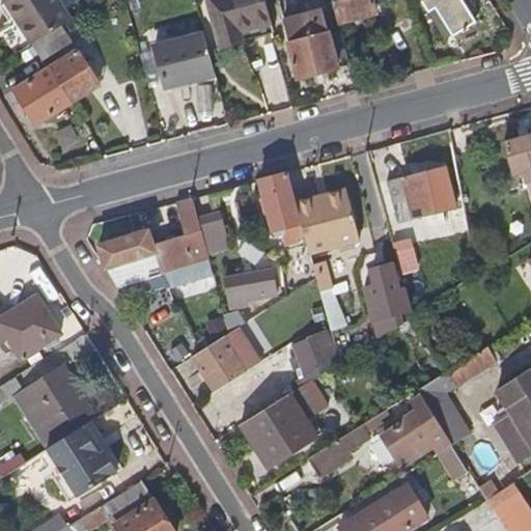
[(57,8),(52,0),(4,0),(1,3),(28,46),(63,24),(65,22),(57,8)]
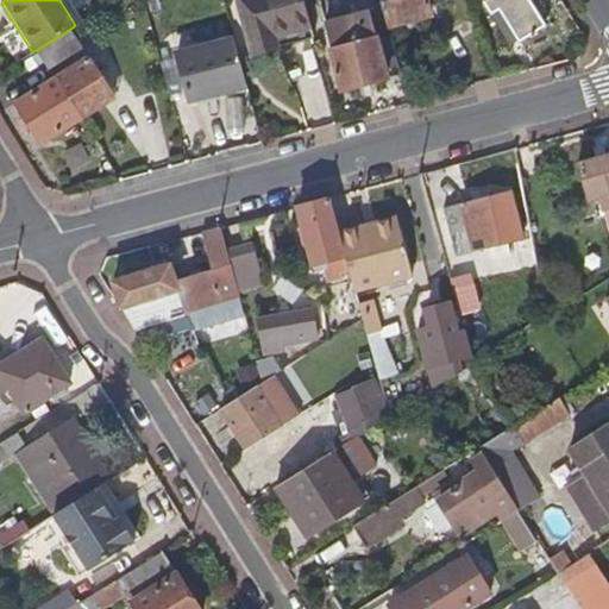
[(280,42),(311,33),(301,0),(238,0),(255,58),(282,51),(280,42)]
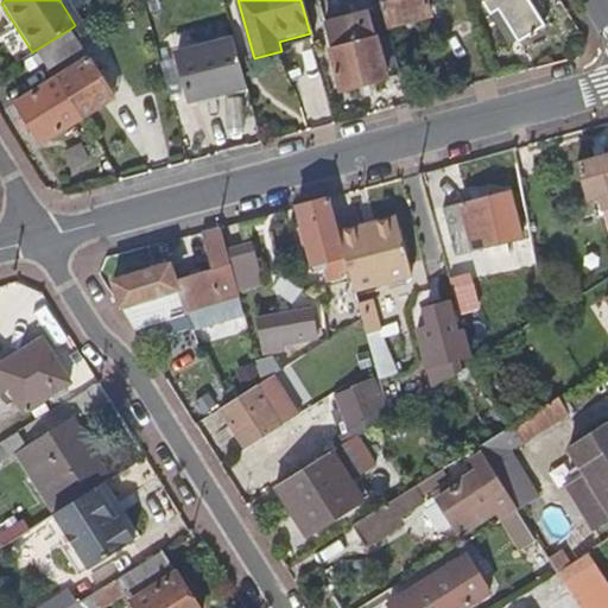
[(431,20),(428,7),(435,5),(432,0),(378,0),(381,11),(386,31),(431,20)]
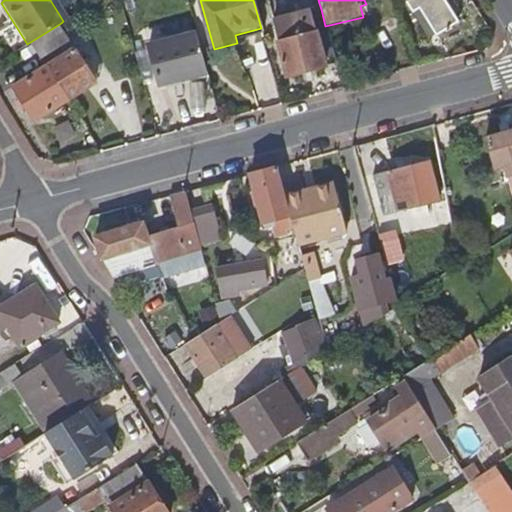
[(459,24),(443,0),(408,0),(430,43),(459,24)]
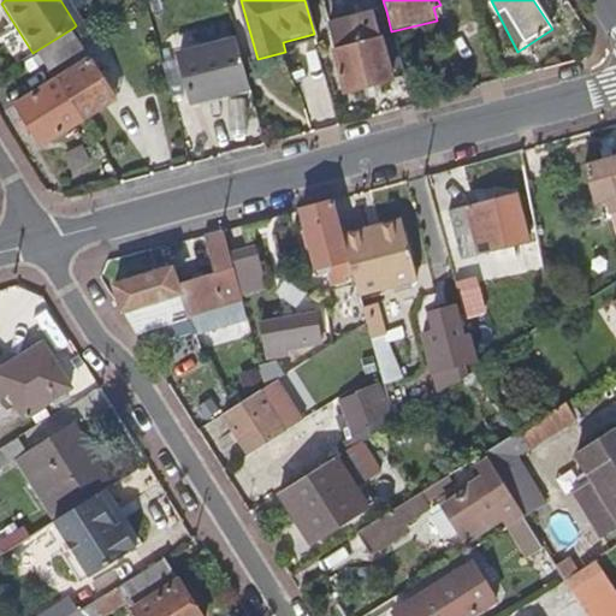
[(391,31),(386,11),(327,28),(344,94),(404,78),(391,31)]
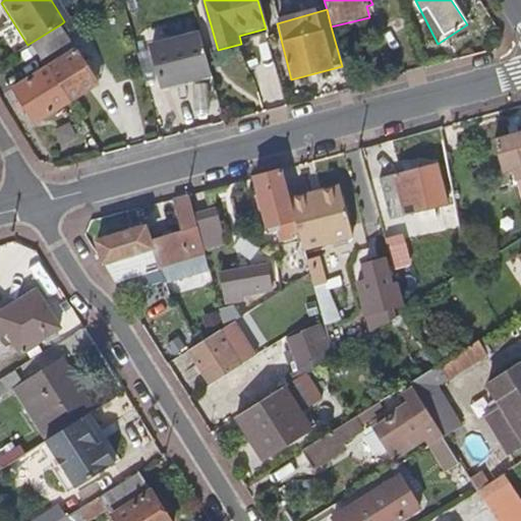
[(66,31),(62,23),(27,45),(36,58),(62,42),(59,36),(66,31)]
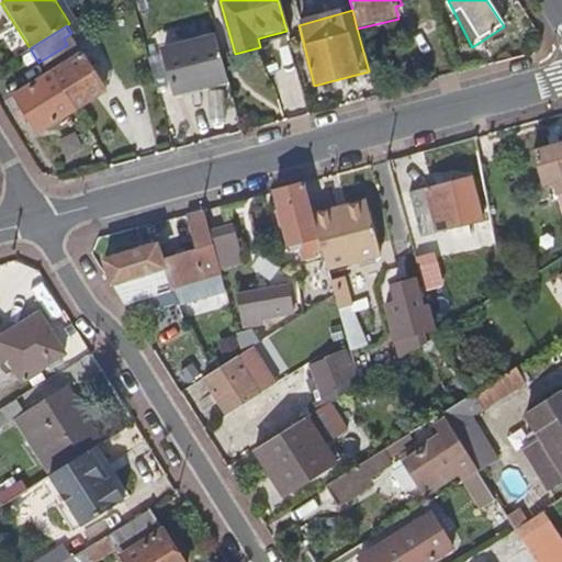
[(225,85),(214,37),(158,51),(169,98),(225,85)]
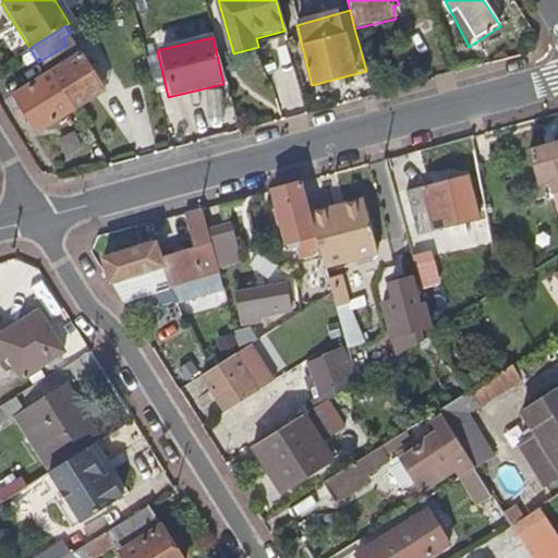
[(46,74),(69,110),(96,93),(73,57),(46,74)]
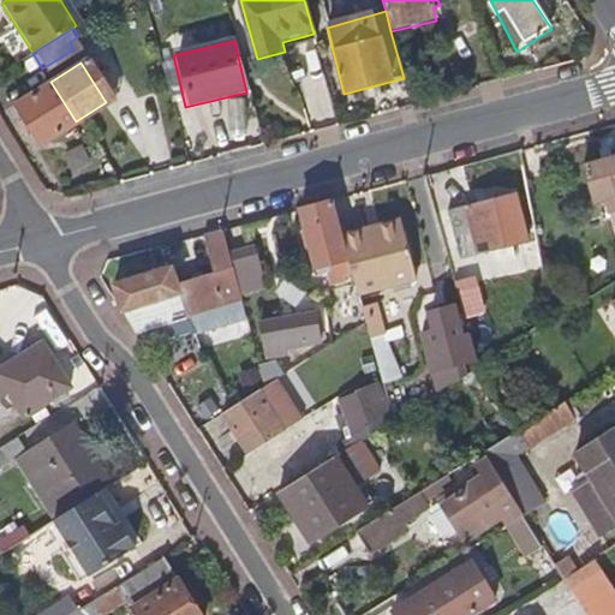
[(35,148),(76,121),(51,82),(11,107),(35,148)]
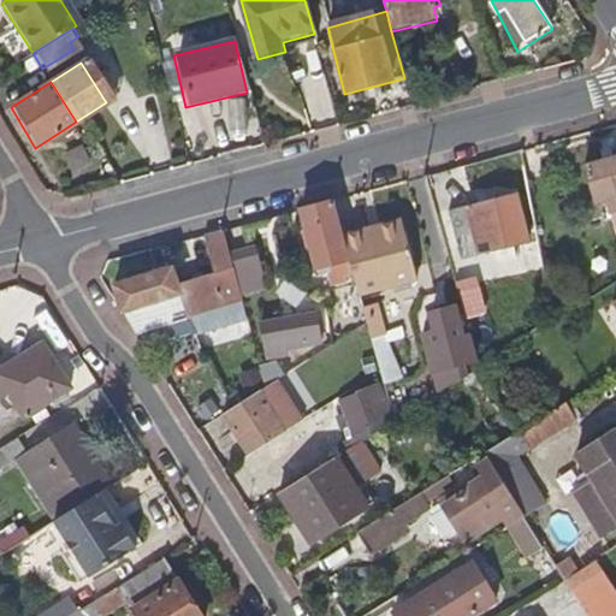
[(615,159),(585,167),(594,207),(608,203),(615,235),(615,159)]
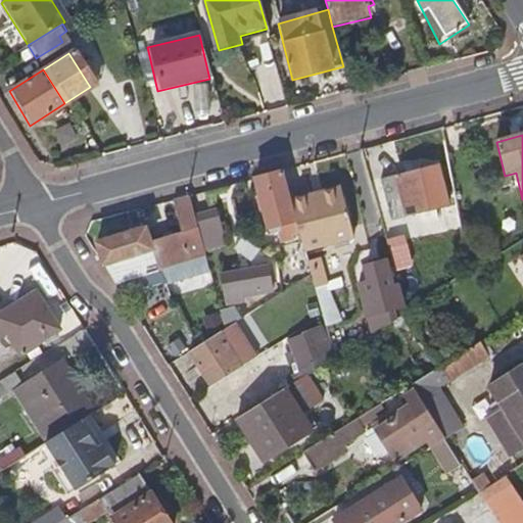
[(449,162),(438,165),(443,182),(453,180),(449,162)]
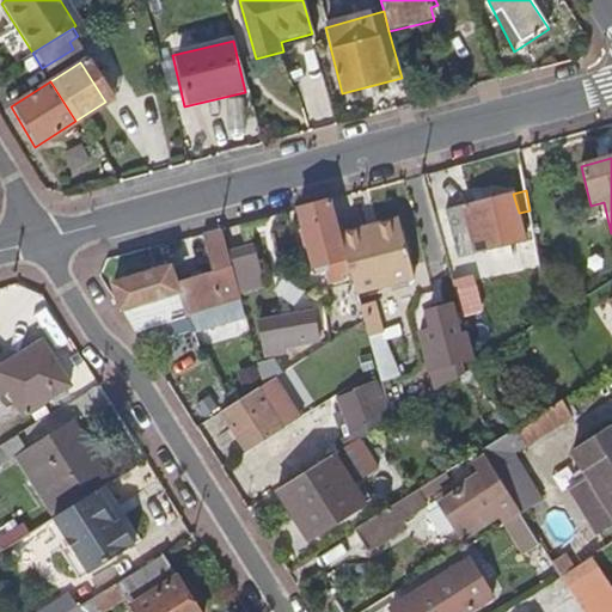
[(519,213),(513,194),(445,210),(456,252),(463,257),(526,242),(519,213)]
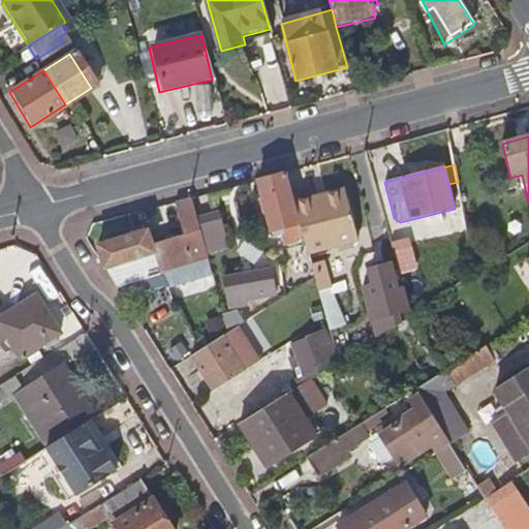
[(292,203),(284,174),(256,182),(272,239),(281,237),(284,248),(297,244),(297,239),(303,237),(292,203)]
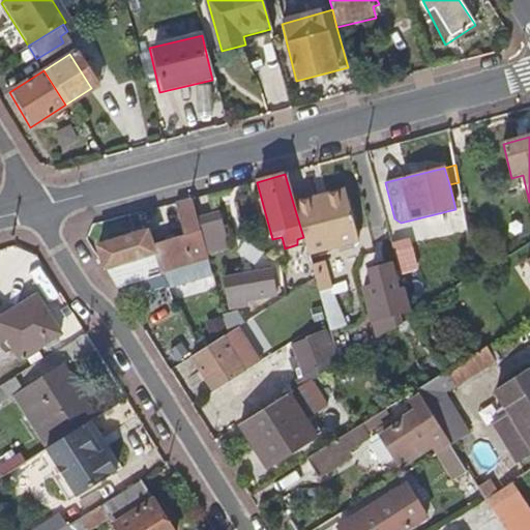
[(313,199),(293,203),(303,237),(308,256),(358,241),(346,200),(314,208),(313,199)]
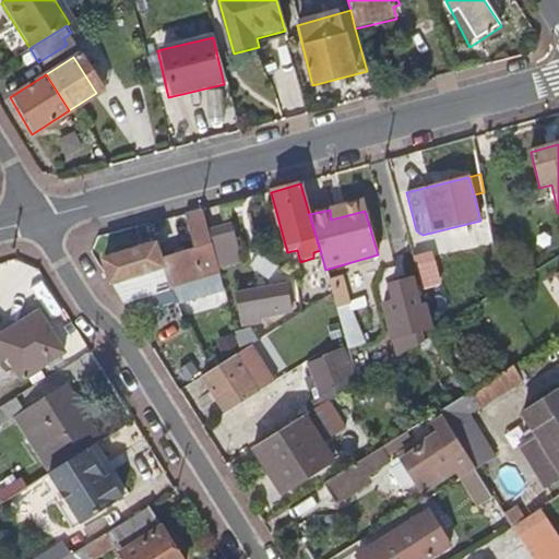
[(157,246),(155,246),(159,260),(164,272),(171,289),(173,289),(218,276),(200,211),(181,215),(189,241),(197,240),(199,248),(161,258),(157,246)]
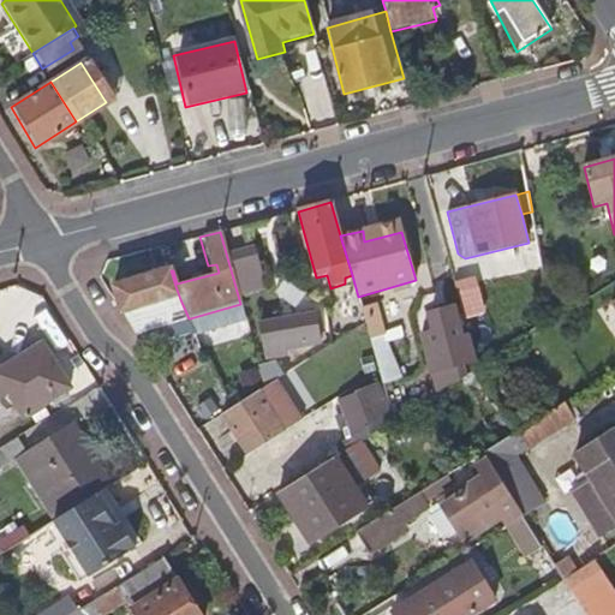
[(264,287),(254,249),(230,256),(242,293),(264,287)]
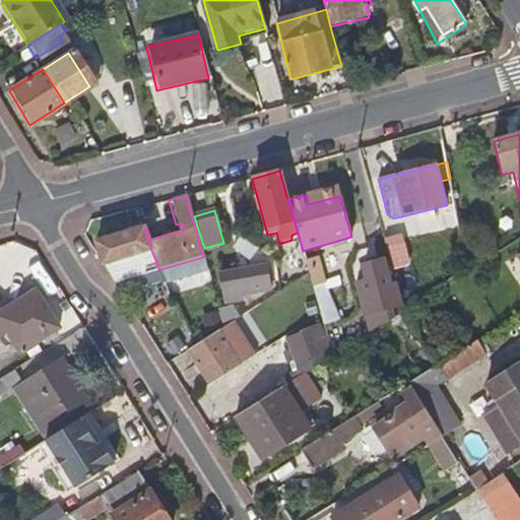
[(148,242),(144,229),(95,242),(96,256),(102,263),(145,250),(146,255),(152,253),(148,242)]
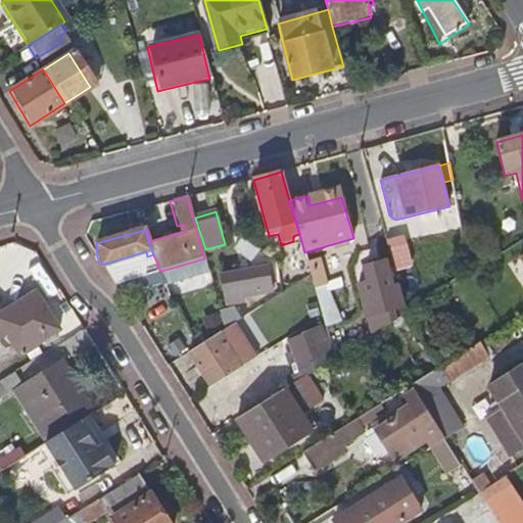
[(402,237),(386,241),(387,244),(394,271),(411,266),(402,237)]
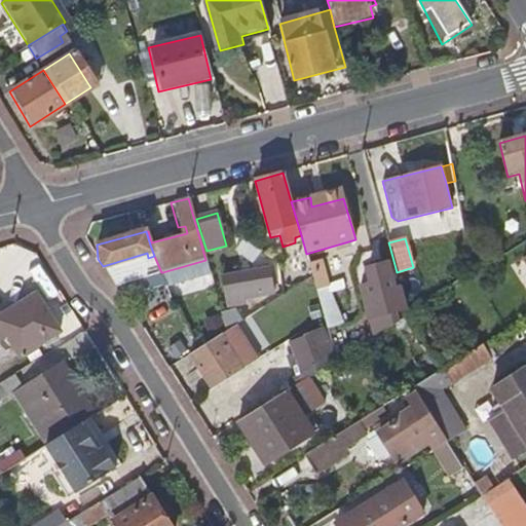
[(114,285),(161,272),(154,256),(148,258),(147,253),(103,266),(114,285)]
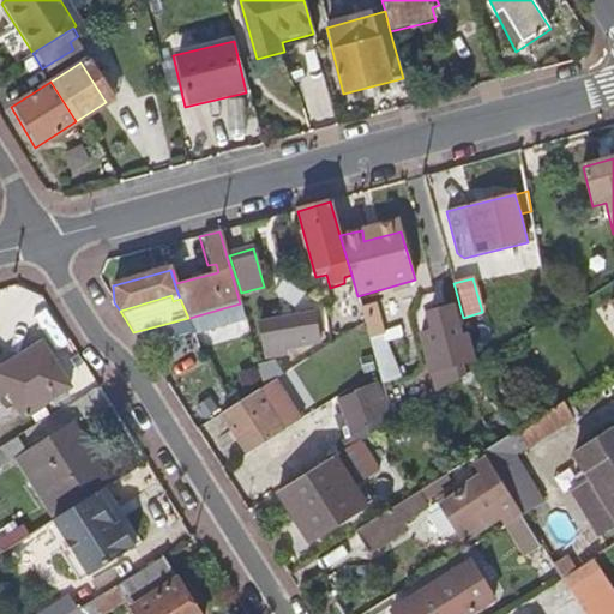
[(244,317),(240,304),(190,318),(194,331),(244,317)]
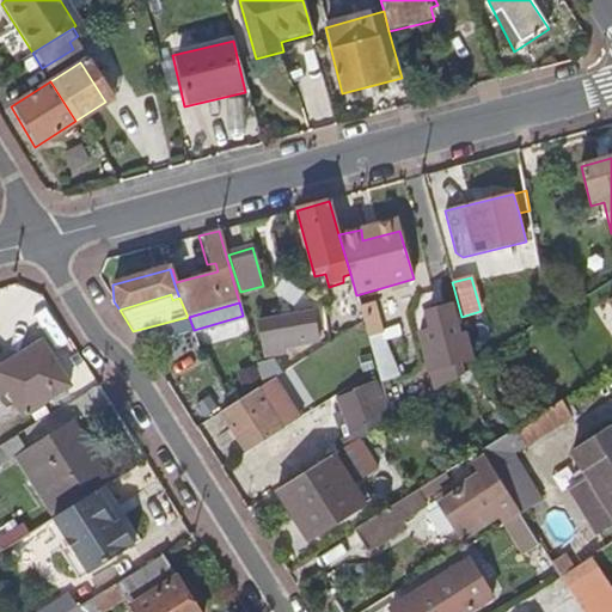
[(375,303),(360,307),(363,324),(371,352),(385,348),(384,343),(401,337),(398,326),(383,330),(375,303)]
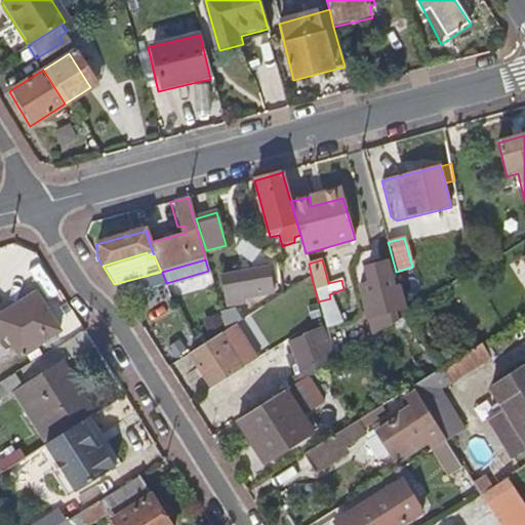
[(374,335),(407,315),(399,286),(394,287),(387,263),(369,268),(373,282),(361,286),(370,318),(374,333),(374,335)]
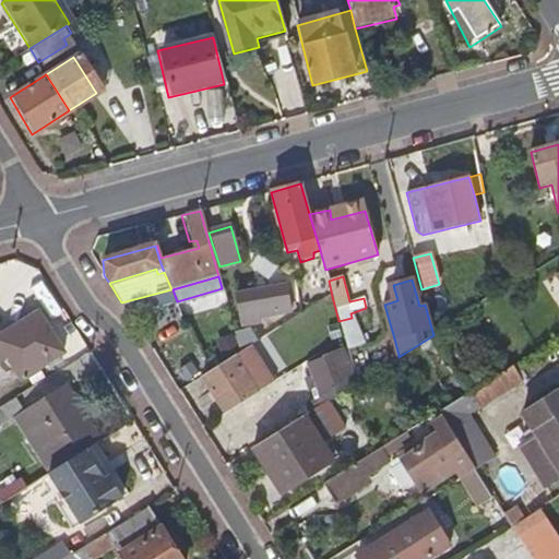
[(289,313),(286,287),(236,294),(241,326),(259,324),(259,318),(289,313)]
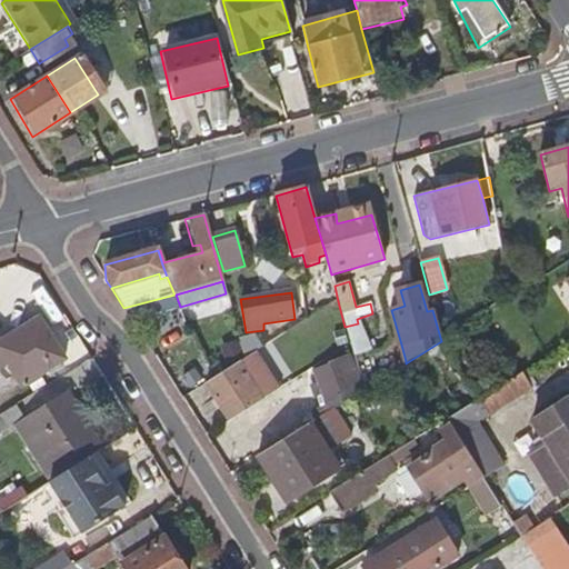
[(123,308),(132,321),(180,308),(175,295),(123,308)]
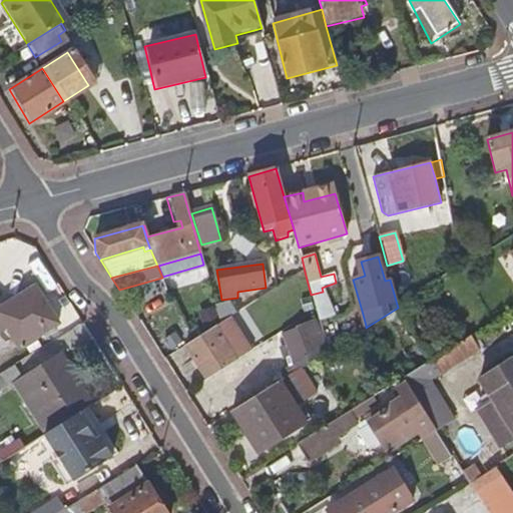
[(33,288),(0,308),(0,323),(4,330),(15,349),(56,324),(33,288)]
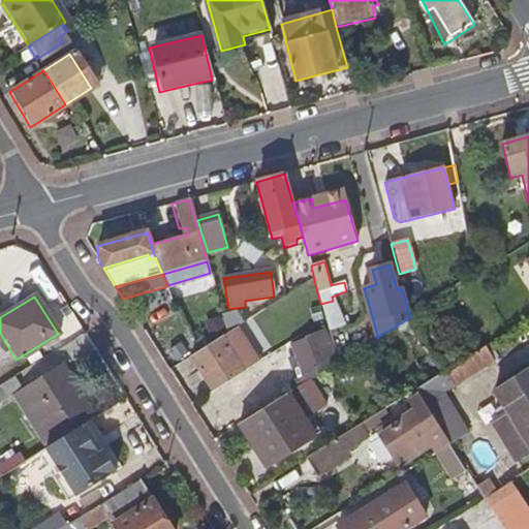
[(238,327),(243,323),(236,312),(222,316),(226,334),(238,327)]
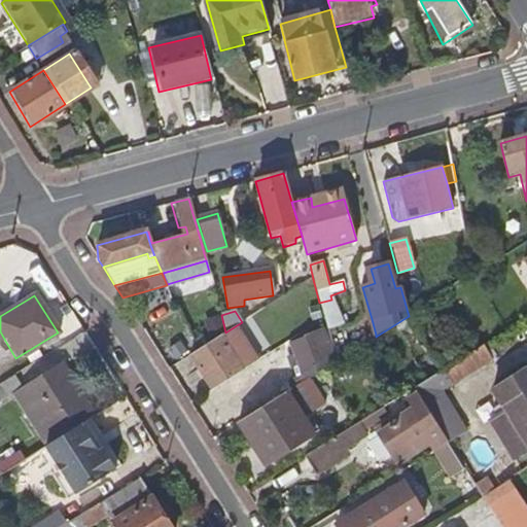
[(221,315),(220,312),(201,320),(209,343),(217,338),(225,332),(221,315)]
